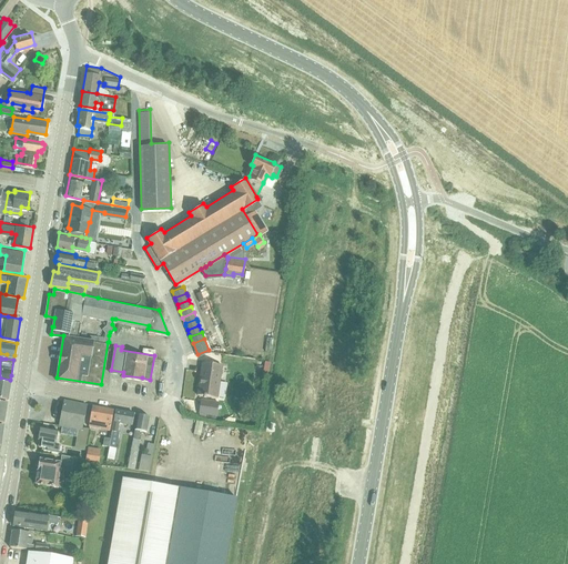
[(222,363),(202,360),(198,392),(217,395),(222,363)]
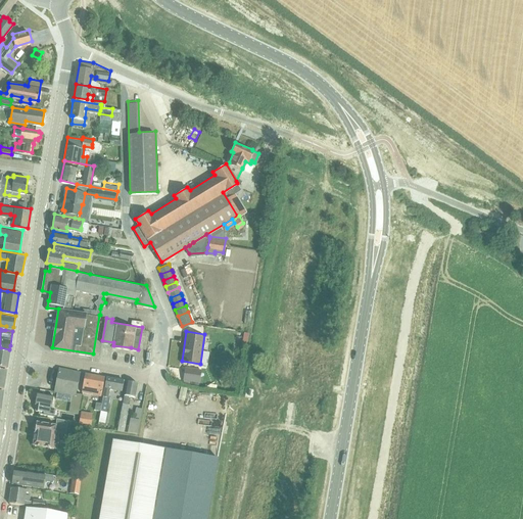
[(9,349),(0,347),(0,364),(7,366),(9,349)]
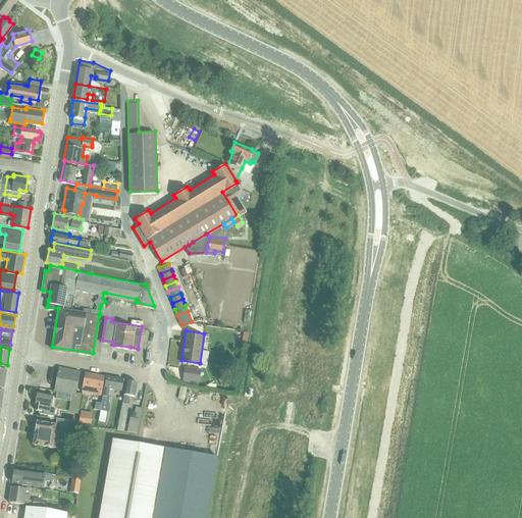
[(185,364),(183,377),(199,379),(201,367),(185,364)]
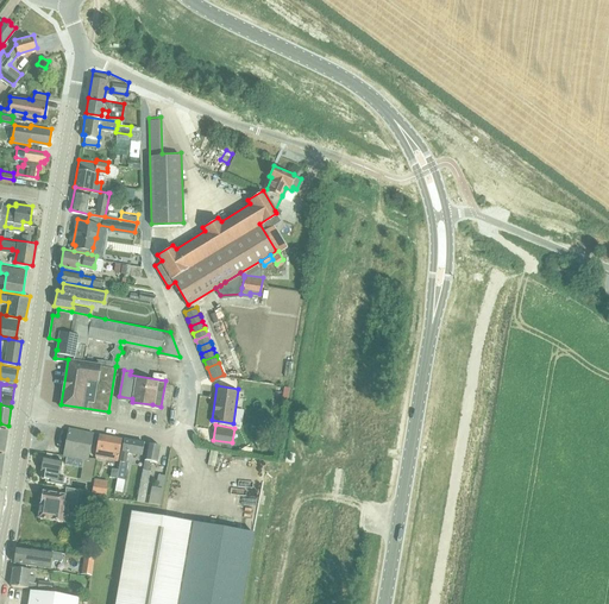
[(74,442),(77,428),(69,426),(66,441),(74,442)]
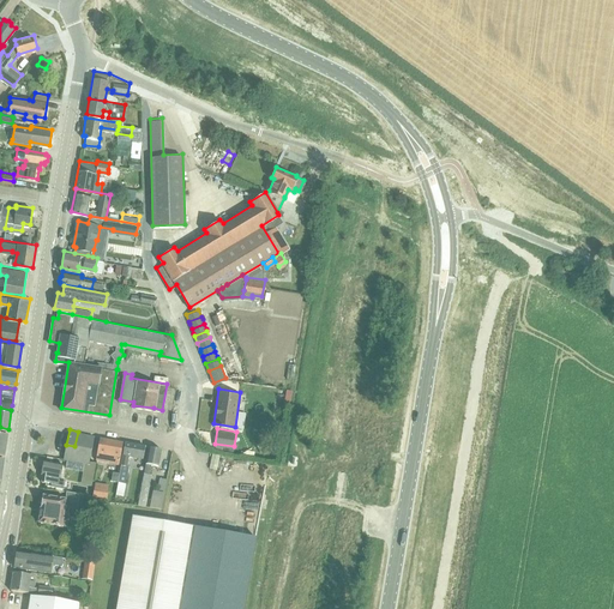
[(83,448),(86,433),(78,432),(74,446),(83,448)]
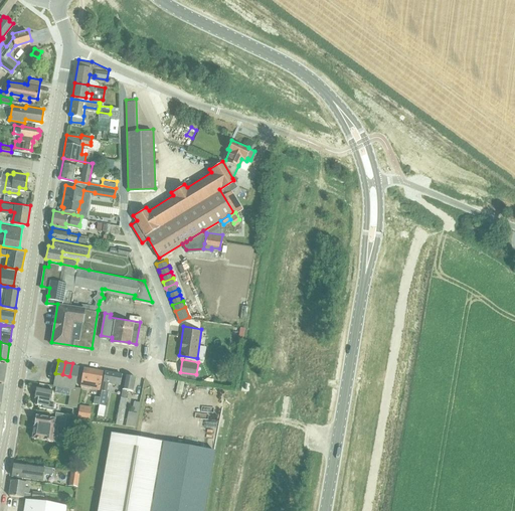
[(79,364),(72,363),(69,376),(76,377),(79,364)]
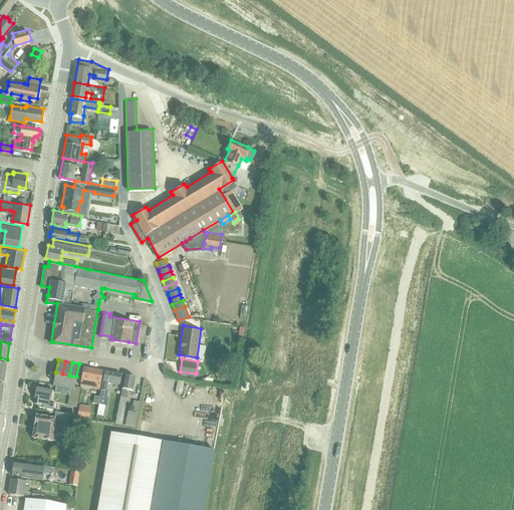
[(80,384),(98,387),(102,368),(84,364),(80,384)]
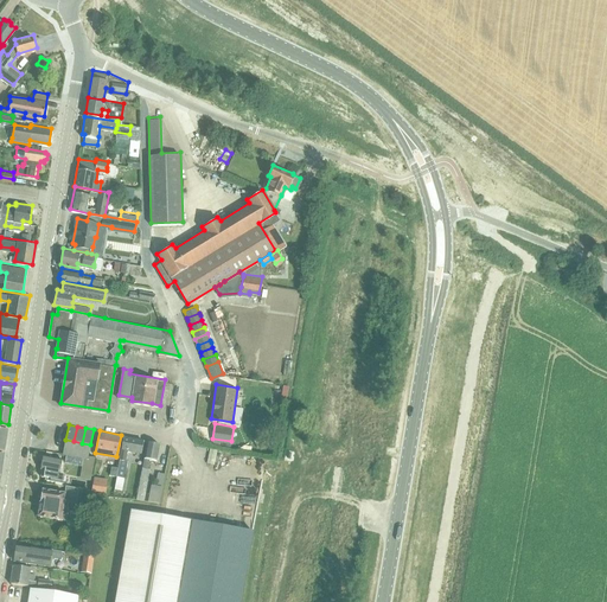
[(144,439),(123,435),(116,473),(123,475),(127,459),(125,458),(127,448),(141,450),(144,439)]
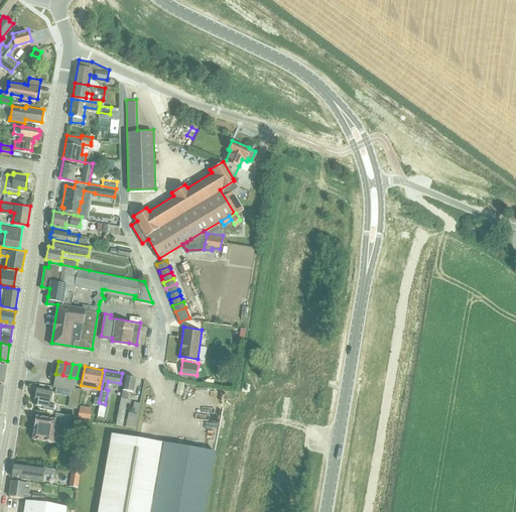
[(62,375),(55,374),(53,383),(56,384),(63,385),(73,387),(75,387),(76,386),(77,378),(70,377),(62,375)]
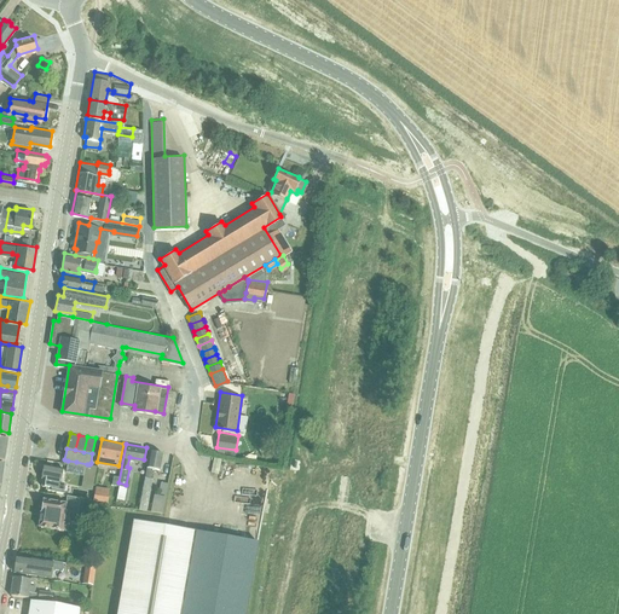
[(152,465),(160,468),(162,451),(150,449),(139,507),(146,508),(152,471),(151,470),(152,465)]
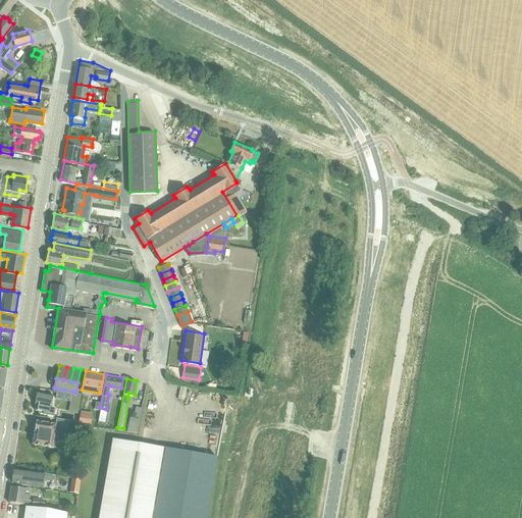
[(180,397),(186,398),(189,385),(183,384),(180,397)]
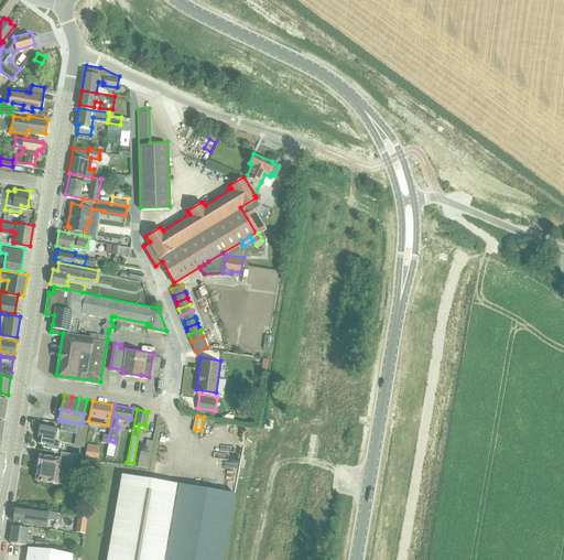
[(62,420),(61,428),(68,429),(69,421),(62,420)]
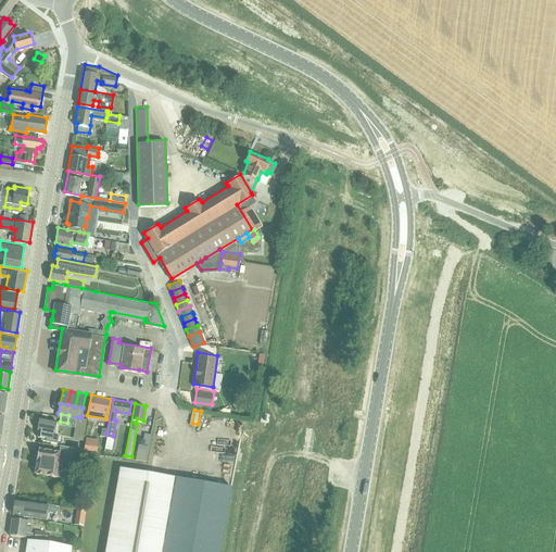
[(57,418),(40,415),(38,428),(39,428),(38,435),(41,435),(40,438),(58,441),(59,433),(54,433),(57,418)]
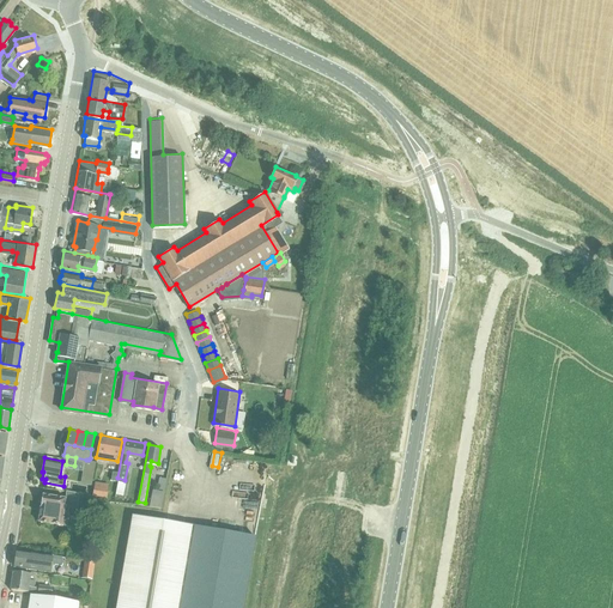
[(96,460),(90,458),(89,460),(86,460),(84,474),(93,475),(96,460)]
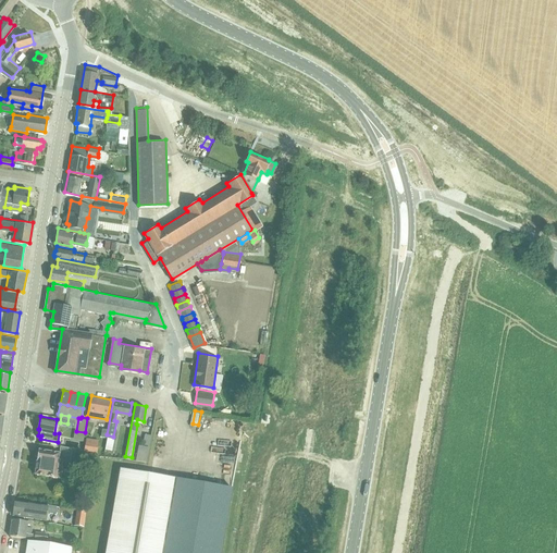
[(145,459),(150,432),(145,431),(143,443),(138,442),(135,457),(145,459)]
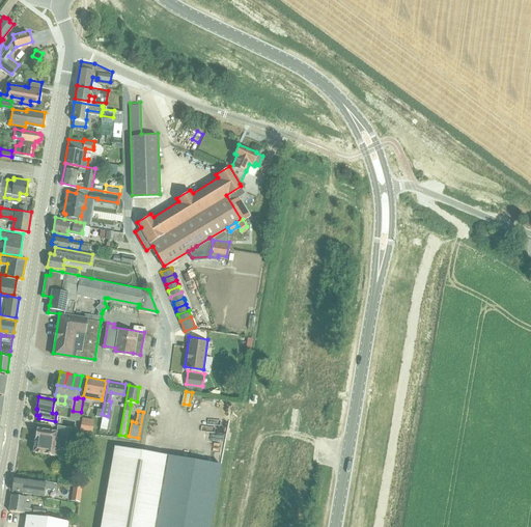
[(80,425),(92,427),(94,415),(82,413),(80,425)]
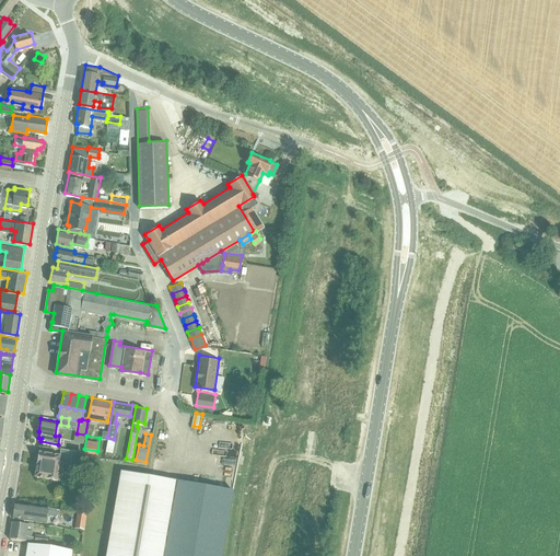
[(39,450),(35,474),(61,477),(63,461),(70,462),(72,448),(60,447),(59,453),(39,450)]
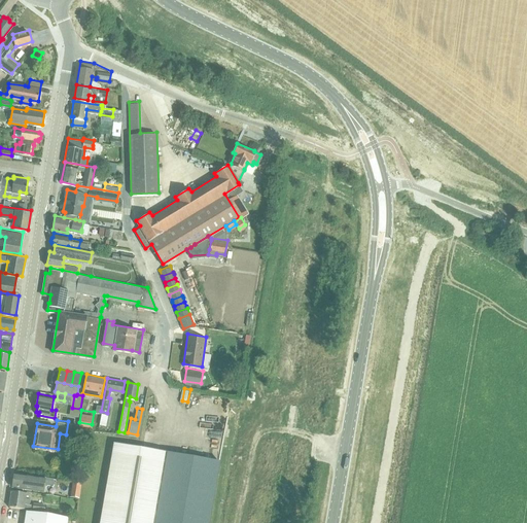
[(209,522),(220,460),(114,442),(99,522),(209,522)]
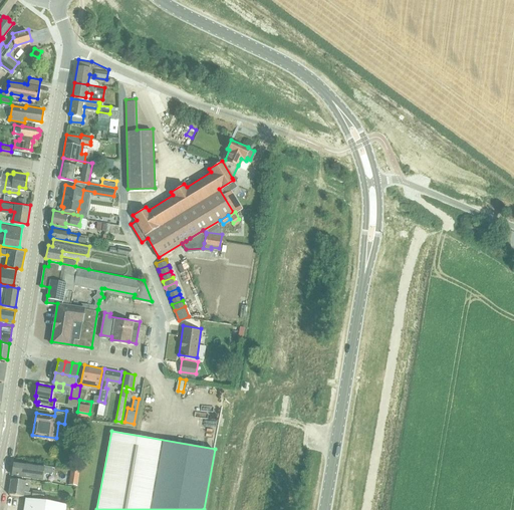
[(13,460),(11,472),(31,475),(32,473),(42,475),(43,470),(44,470),(51,471),(52,464),(45,463),(44,463),(26,460),(25,462),(13,460)]
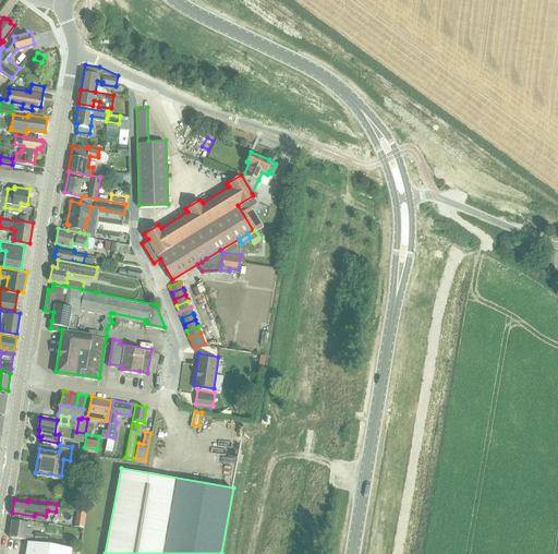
[(85,508),(76,507),(75,521),(83,522),(85,508)]
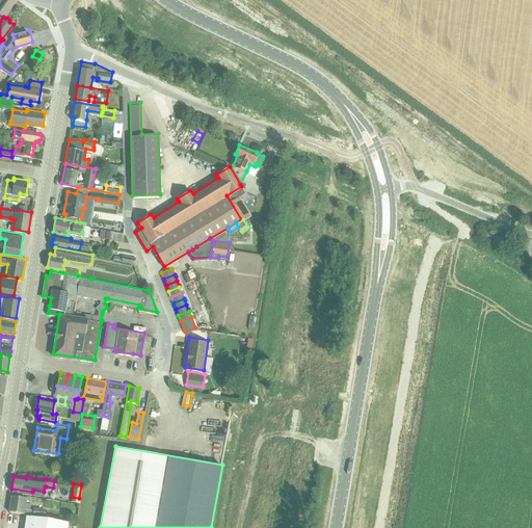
[(10,493),(8,509),(46,515),(45,506),(33,505),(33,506),(31,506),(30,507),(29,507),(30,501),(25,501),(26,495),(10,493)]
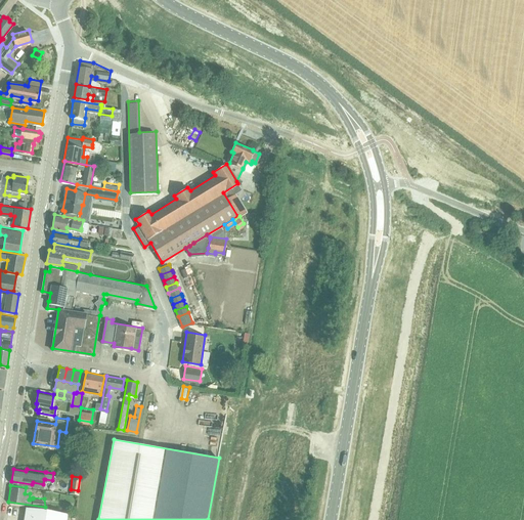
[(26,506),(24,519),(66,519),(67,512),(26,506)]
